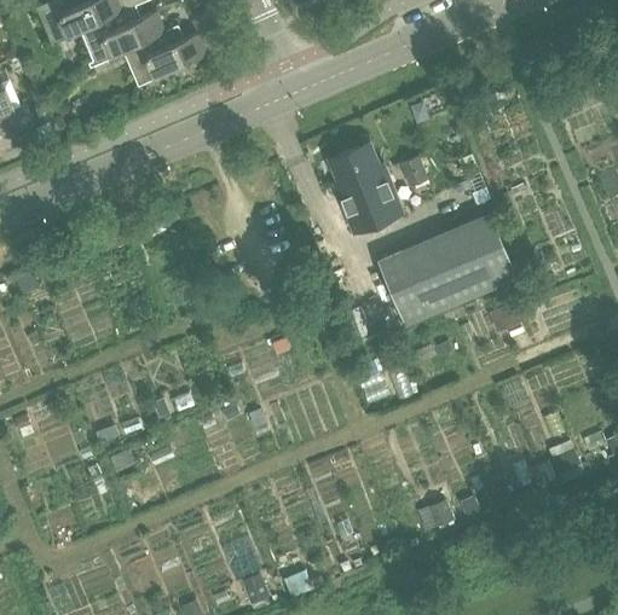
[(51,42),(79,32),(121,12),(115,0),(56,0),(35,9),(52,47),(53,47),(51,42)]
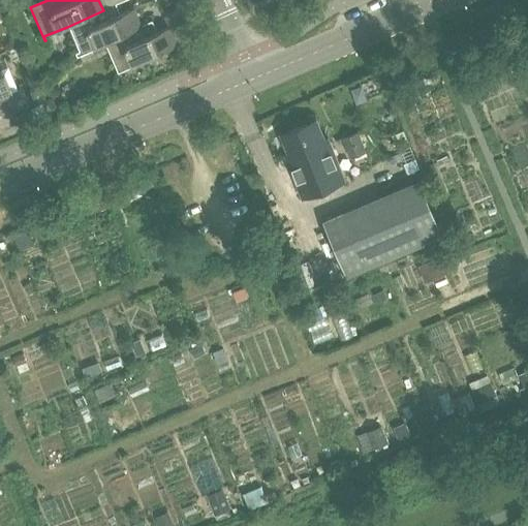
[(104,44),(141,28),(133,11),(118,18),(116,11),(118,11),(116,6),(128,0),(98,0),(103,10),(67,27),(80,54),(75,56),(76,60),(82,57),(81,55),(104,44)]
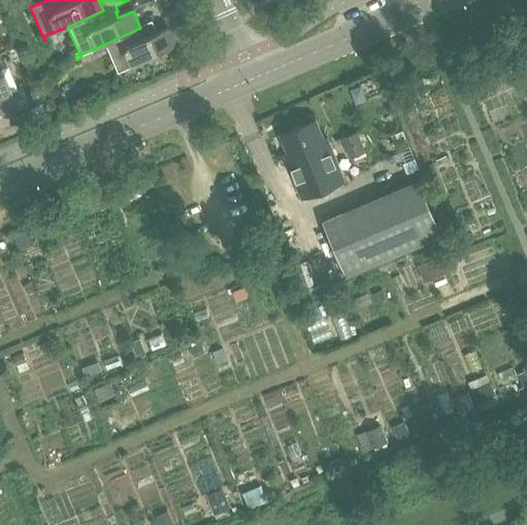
[(152,23),(140,28),(104,44),(118,75),(119,74),(118,72),(175,47),(176,47),(193,40),(180,10),(163,18),(168,29),(154,35),(152,29),(154,29),(152,23)]
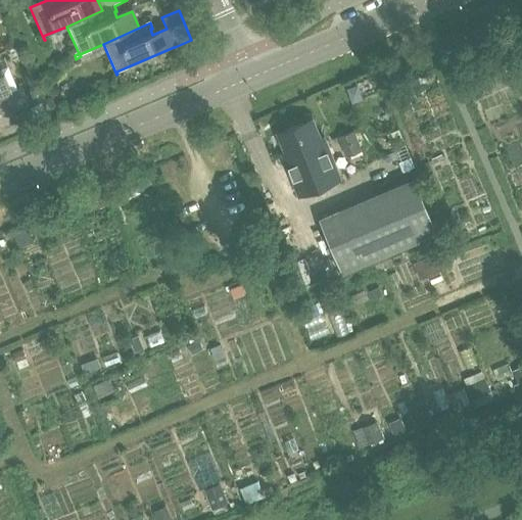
[(0,111),(3,119),(29,107),(21,90),(11,94),(4,76),(0,78),(0,111)]
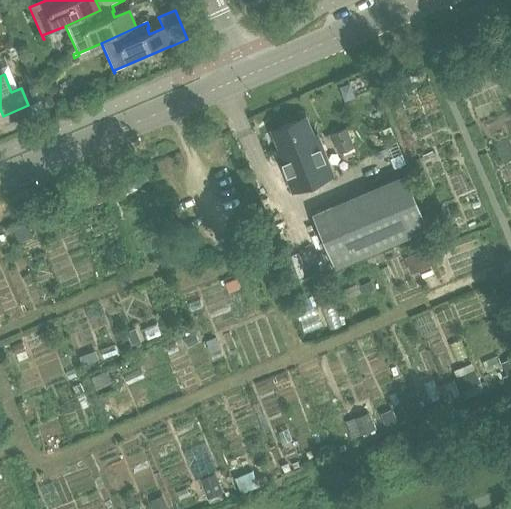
[(277,154),(293,193),(330,177),(315,140),(312,141),(304,121),(273,133),(281,153),(277,154)]
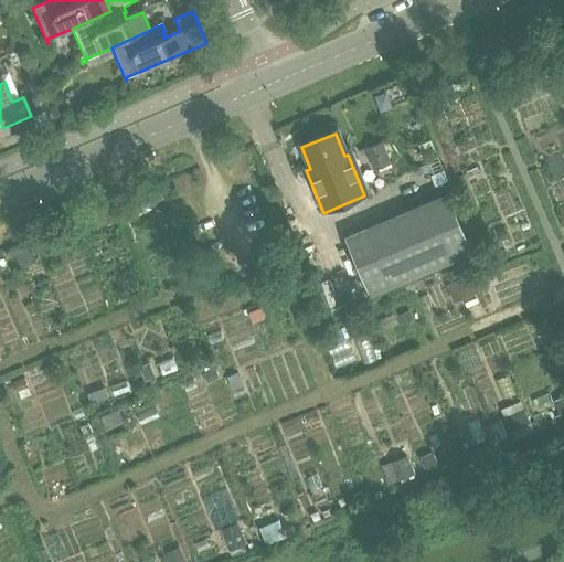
[(365,151),(373,172),(390,166),(382,145),(365,151)]
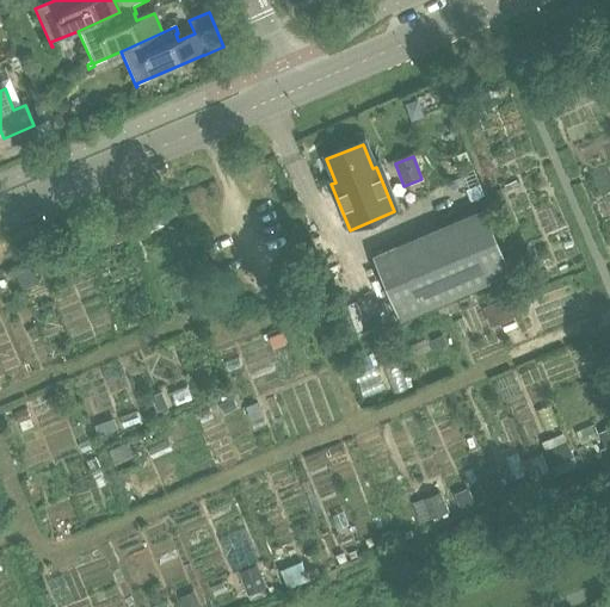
[(484,211),(373,259),(401,322),(512,274),(484,211)]
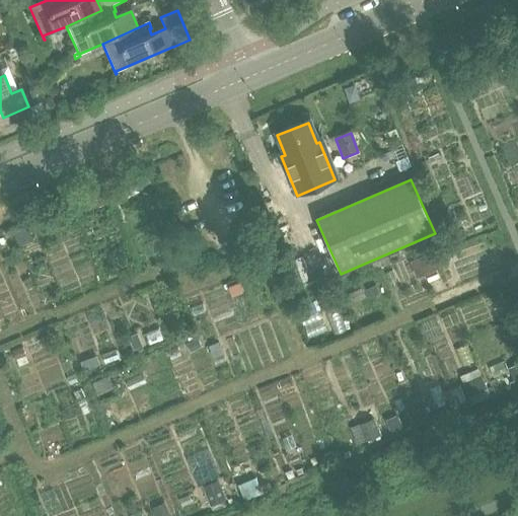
[(431,256),(409,266),(416,282),(437,273),(431,256)]
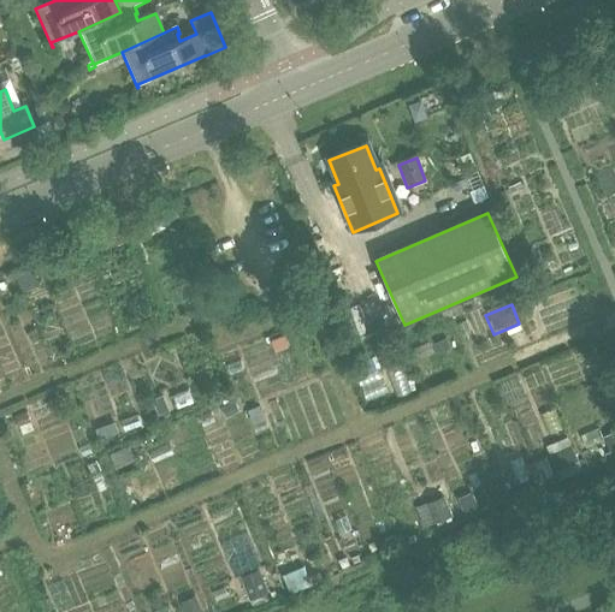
[(568,447),(548,457),(555,473),(577,463),(569,447),(568,447)]
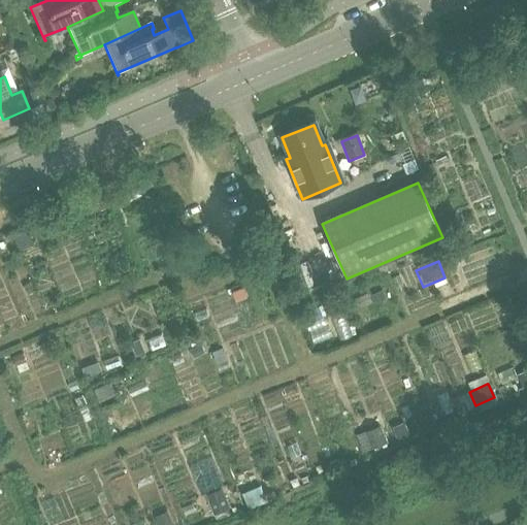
[(386,445),(379,427),(364,433),(371,451),(386,445)]
